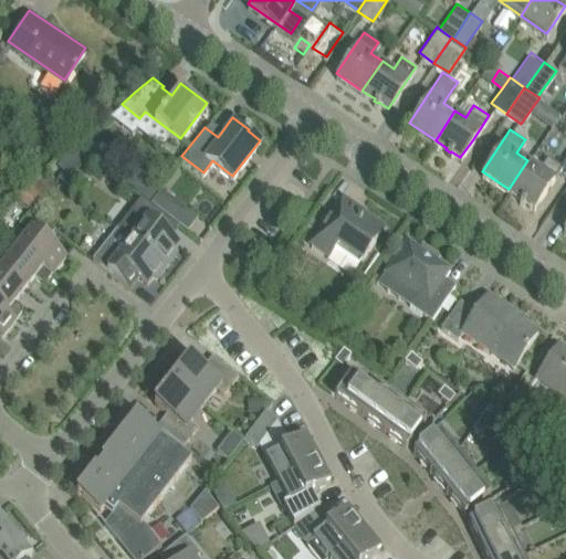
[(74,140),(58,160),(71,171),(87,150),(74,140)]
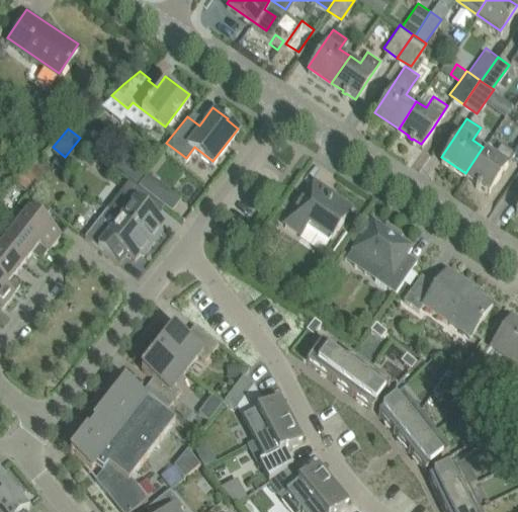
[(500,172),(514,151),(511,149),(501,142),(494,154),(483,147),(465,173),(477,180),(476,182),(479,184),(480,183),(488,189),(500,172)]
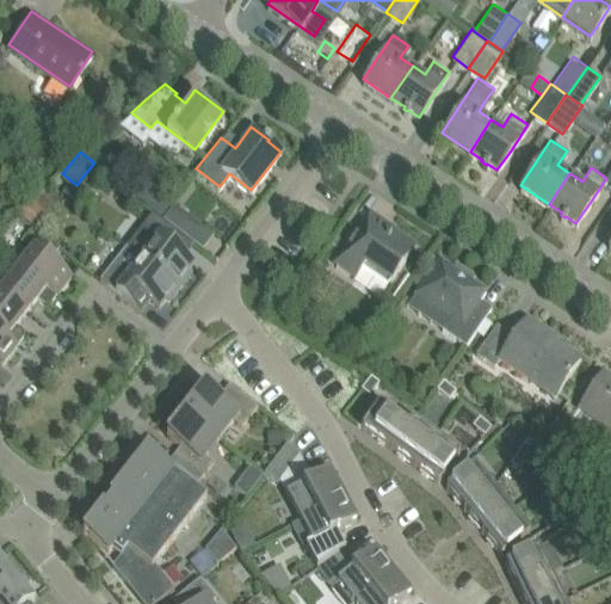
[(154,189),(144,199),(160,211),(168,201),(154,189)]
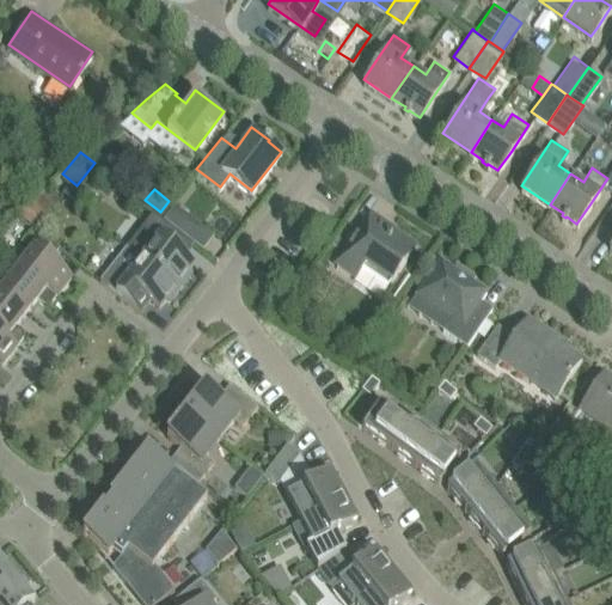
[(30,199),(20,212),(34,221),(43,209),(30,199)]
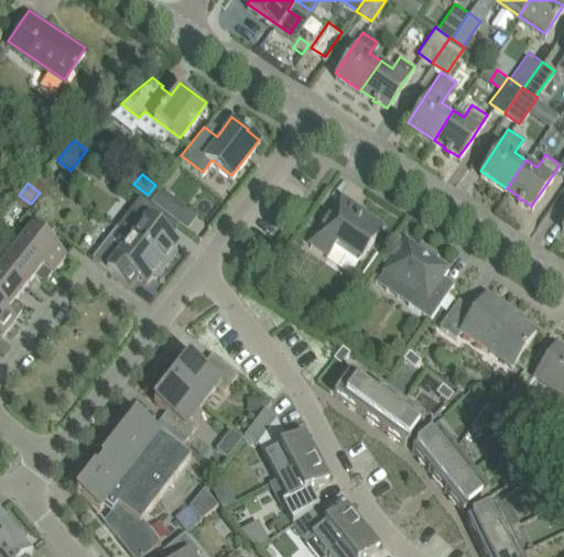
[(160,184),(150,197),(169,213),(180,199),(160,184)]
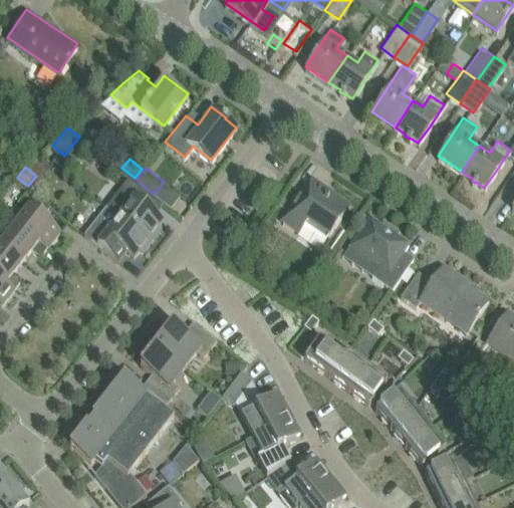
[(328,233),(337,219),(349,203),(328,188),(326,192),(319,187),(322,182),(310,174),(281,217),(298,228),(298,229),(305,218),(328,233)]
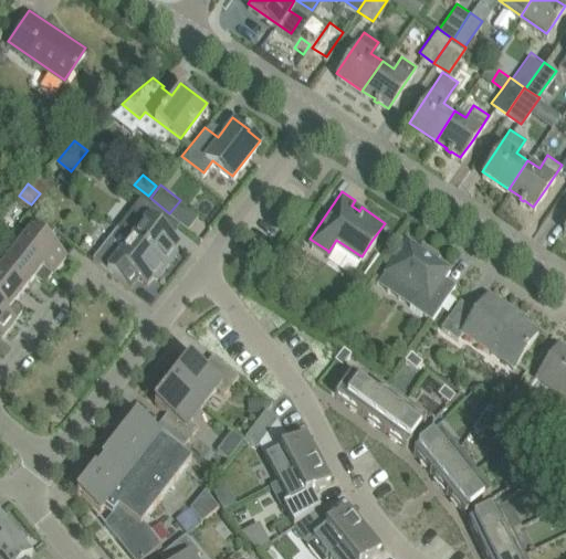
[(116,224),(130,234),(166,262),(177,248),(174,246),(179,239),(170,231),(178,221),(160,208),(140,192),(125,212),(116,224)]
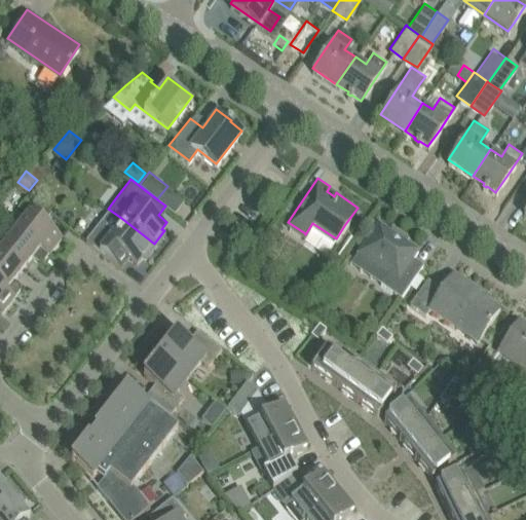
[(16,225),(48,250),(62,233),(45,221),(43,219),(50,210),(37,198),(16,225)]
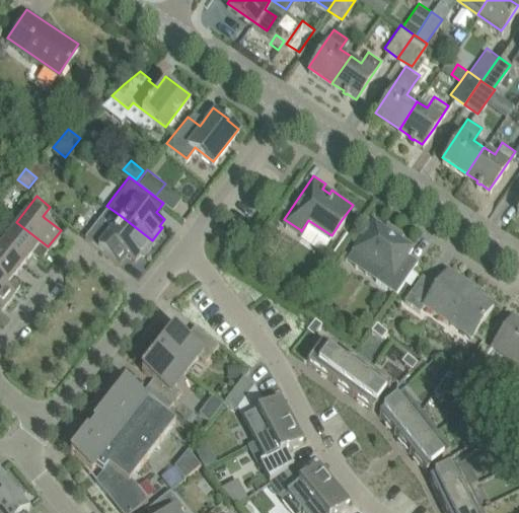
[(143,252),(152,240),(120,215),(106,206),(98,216),(97,218),(84,234),(119,261),(126,250),(135,258),(140,250),(143,252)]
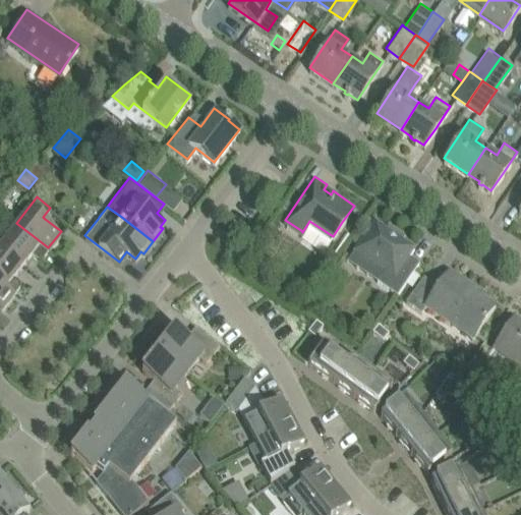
[(397,291),(407,277),(419,260),(409,252),(414,244),(374,217),(362,233),(354,246),(383,267),(377,277),(397,291)]
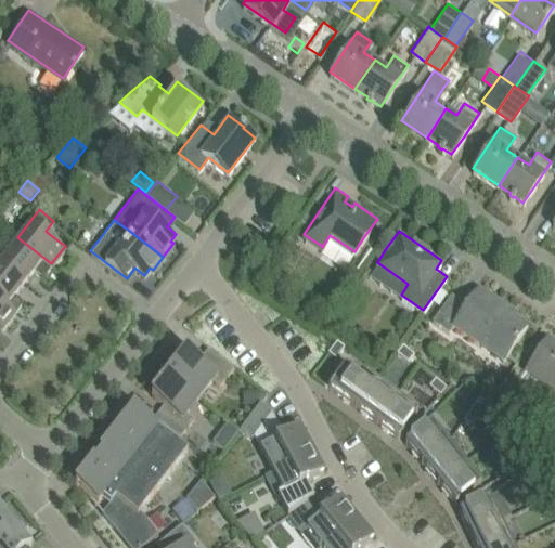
[(34,266),(39,271),(40,272),(44,271),(47,270),(51,263),(17,237),(0,258),(0,259),(24,278),(34,266)]
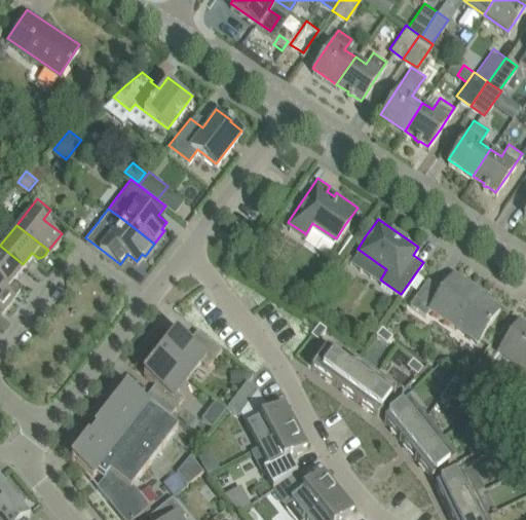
[(0,281),(14,293),(20,287),(20,286),(21,286),(21,283),(20,282),(20,281),(19,281),(14,276),(23,264),(0,246),(0,281)]
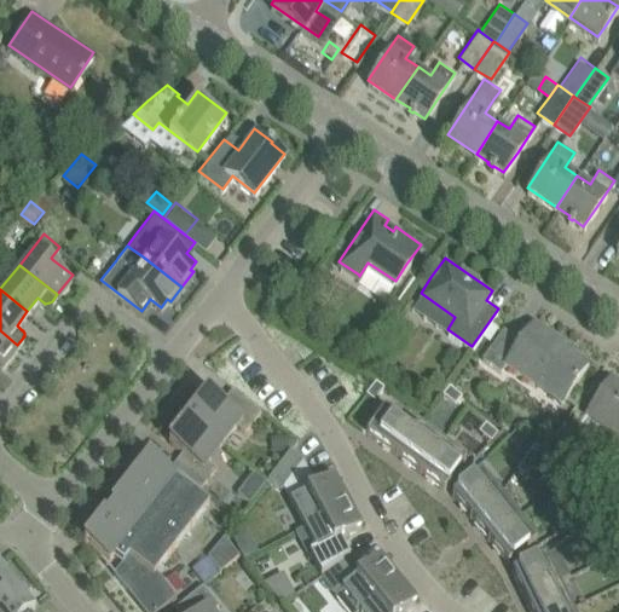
[(307,309),(299,323),(316,334),(324,321),(307,309)]
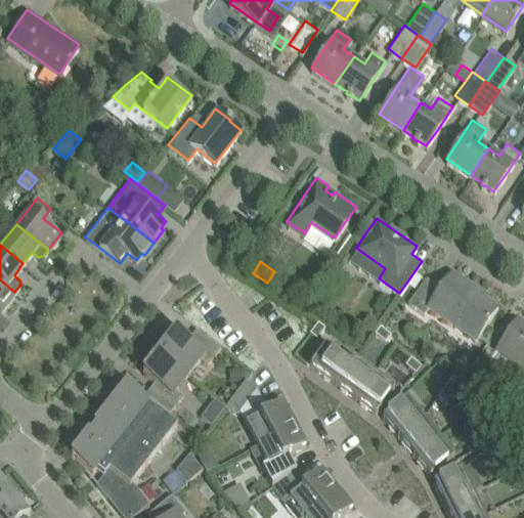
[(428,306),(475,338),(497,303),(473,287),(475,284),(451,268),(440,285),(426,274),(413,292),(408,300),(424,311),(428,306)]
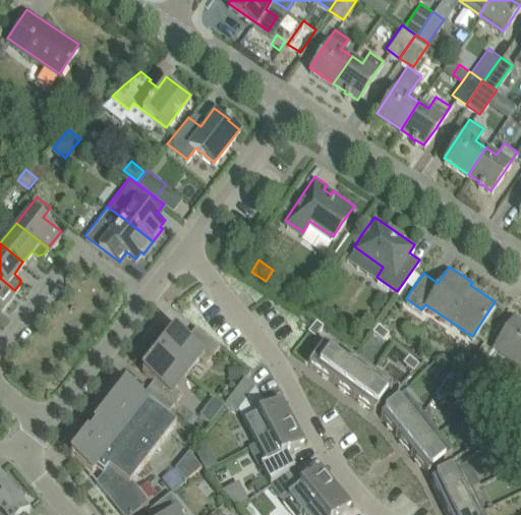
[(0,304),(1,306),(14,290),(0,278),(0,304)]
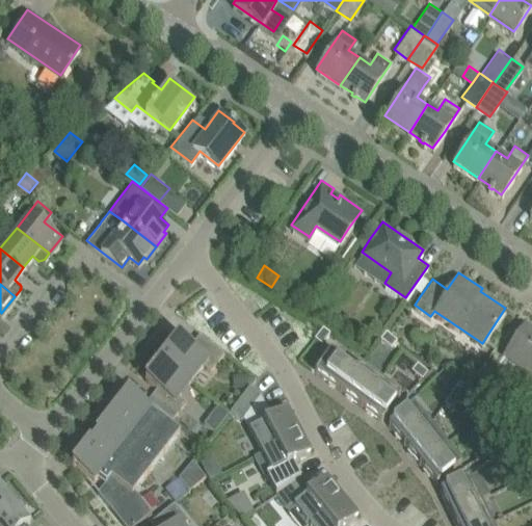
[(531,370),(531,326),(525,321),(513,339),(504,351),(531,370)]
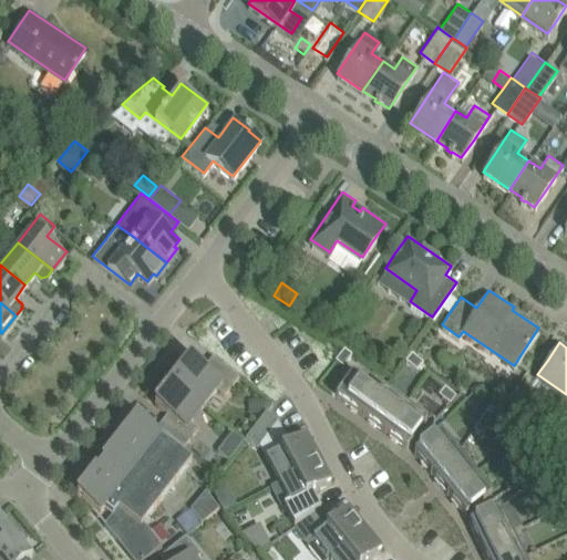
[(342,362),(351,351),(343,344),(334,355),(342,362)]
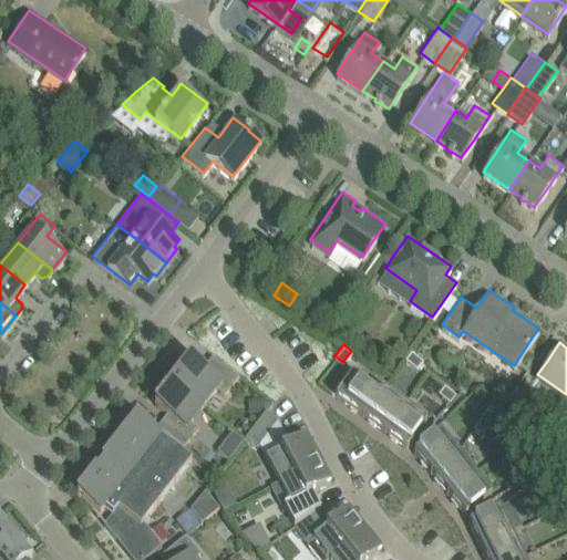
[(416,365),(422,358),(411,349),(405,356),(416,365)]
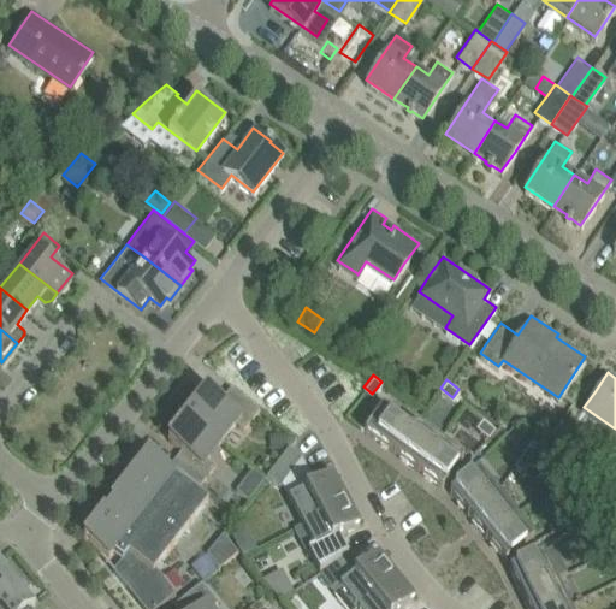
[(181,407),(220,437),(234,418),(243,426),(259,406),(260,404),(231,383),(219,397),(205,386),(194,401),(190,397),(189,396),(181,407)]
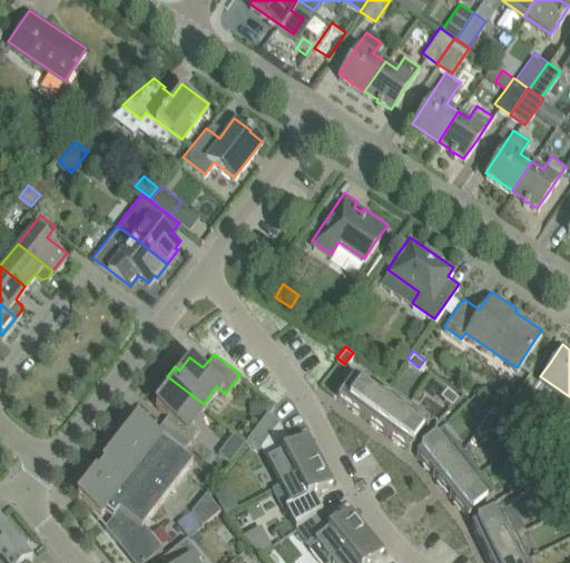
[(361,412),(377,388),(353,372),(336,394),(361,412)]
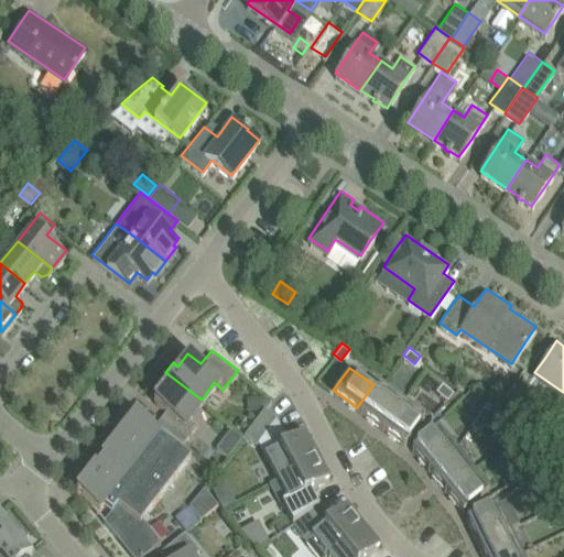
[(156,421),(183,441),(197,423),(188,416),(202,400),(165,372),(159,381),(160,382),(163,384),(153,397),(166,408),(156,421)]
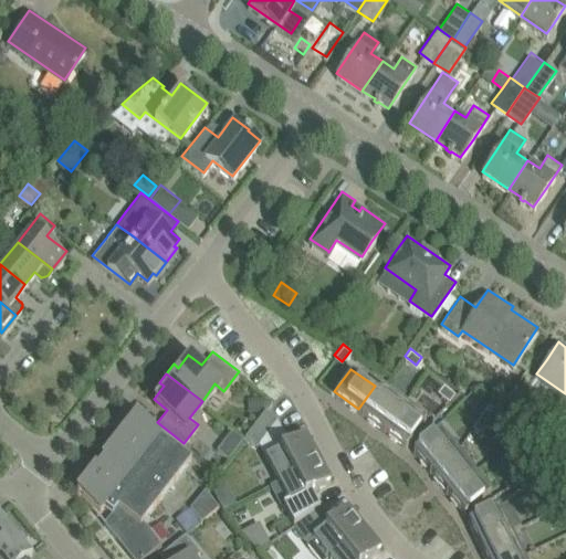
[(449,398),(454,391),(443,381),(437,389),(449,398)]
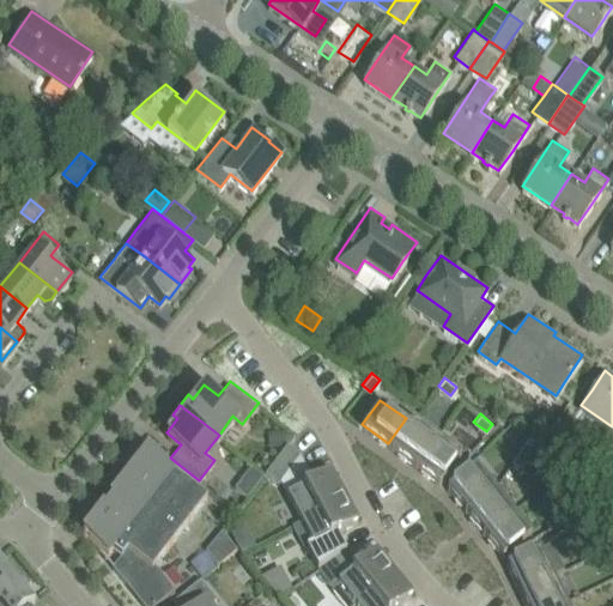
[(413,461),(435,431),(412,416),(408,420),(406,418),(388,443),(413,461)]
